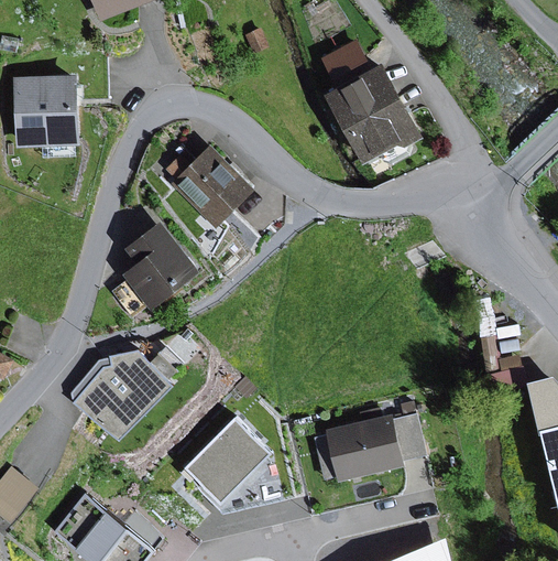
[(88,0),(98,21),(149,0),(88,0)]
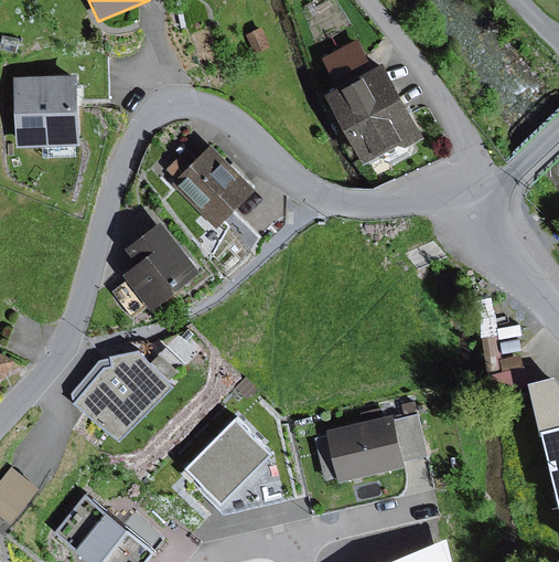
[(258,29),(240,36),(249,56),(267,48),(258,29)]
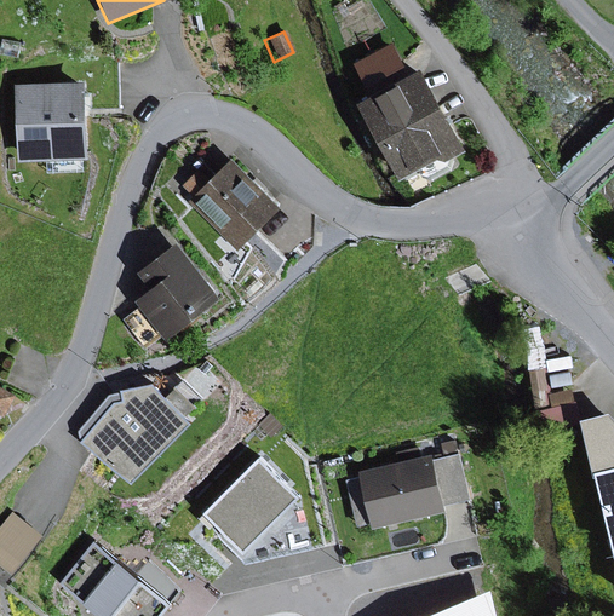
[(0,58),(13,59),(16,45),(0,42),(0,58)]
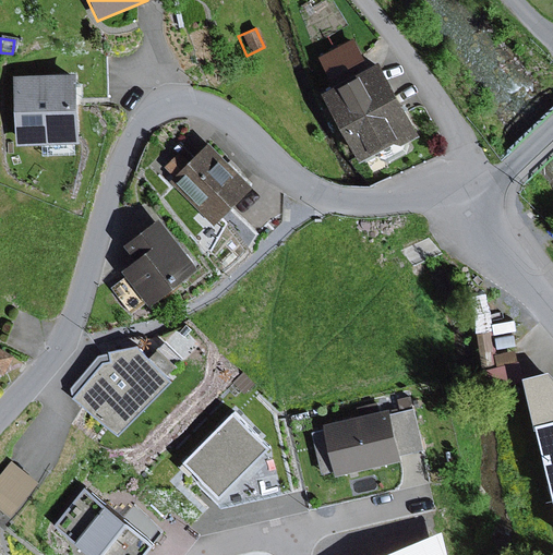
[(350,40),(315,58),(326,80),(361,61),(350,40)]
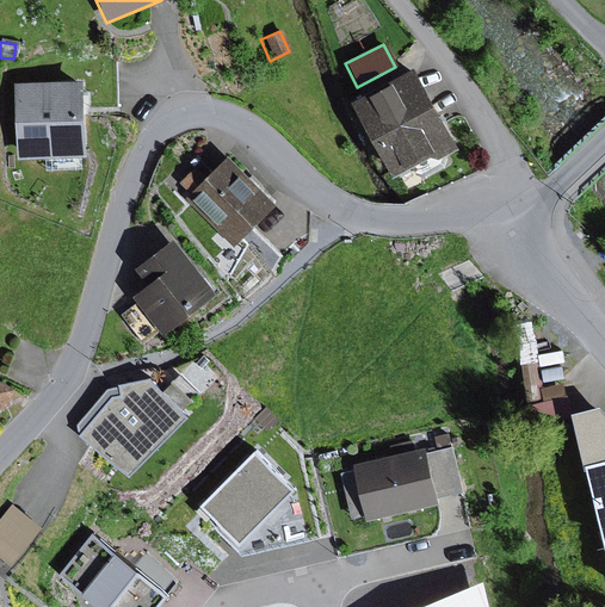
[(413,70),(353,104),(394,175),(431,155),(437,159),(455,148),(413,70)]
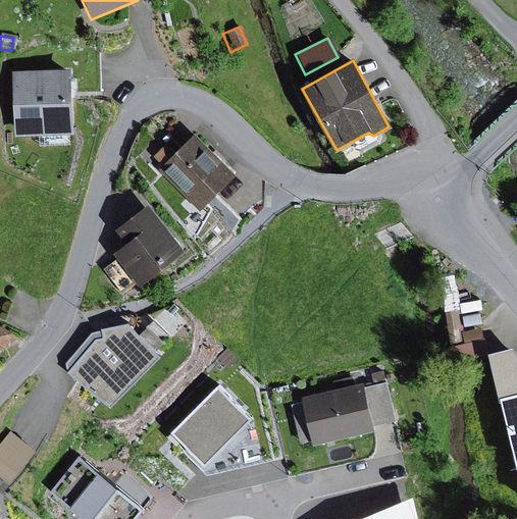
[(69,68),(10,71),(13,136),(72,133),(69,68)]
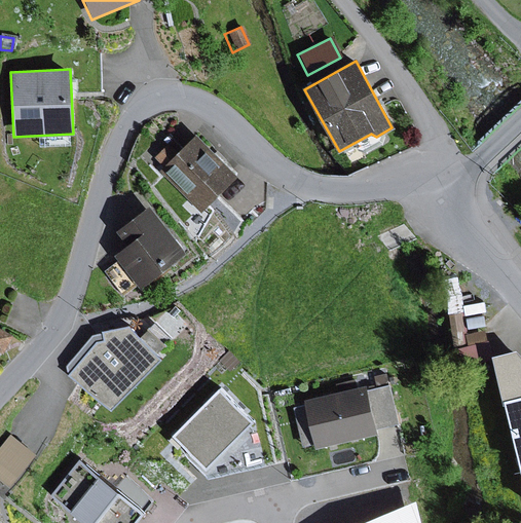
[(236,177),(194,135),(179,150),(170,141),(149,161),(200,213),(236,177)]
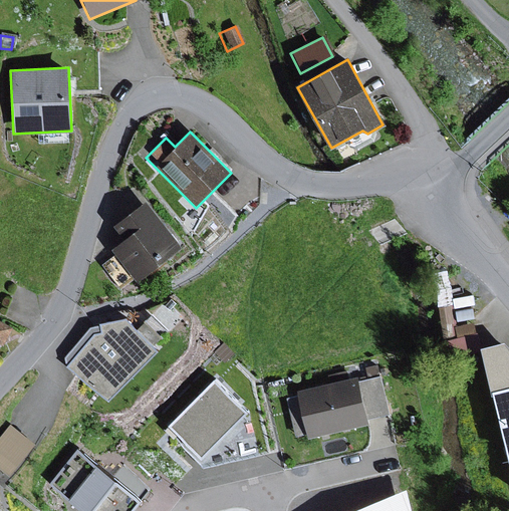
[(146,201),(112,227),(123,240),(111,249),(136,281),(181,247),(146,201)]
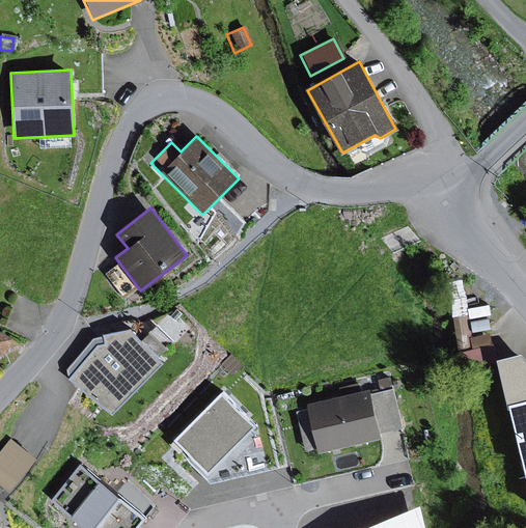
[(112,423),(166,361),(130,330),(101,336),(102,344),(93,345),(63,380),(112,423)]
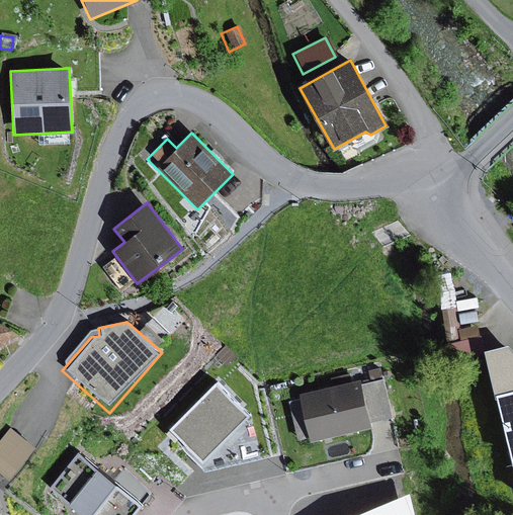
[(12,334),(0,327),(0,352),(1,353),(12,334)]
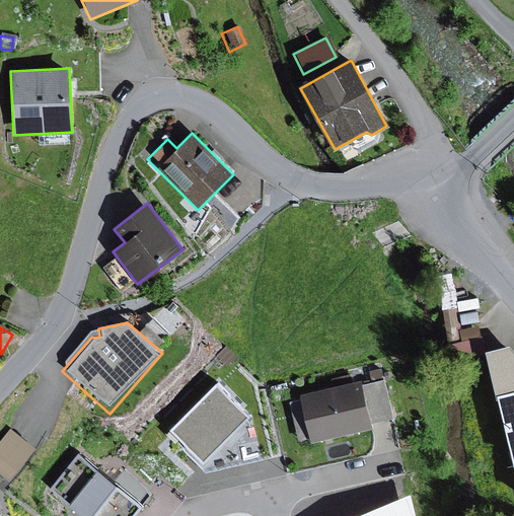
[(513,353),(508,347),(488,352),(513,456),(513,353)]
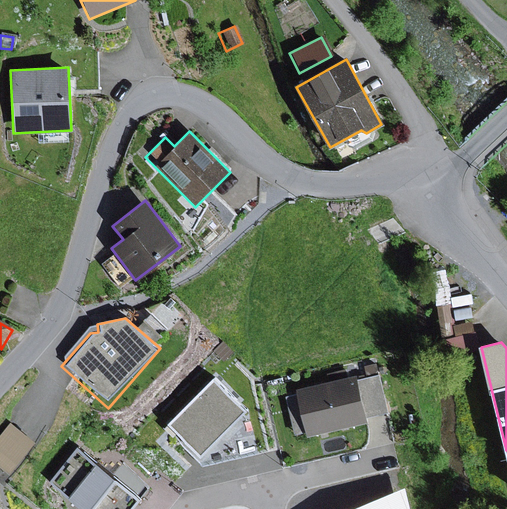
[(355,382),(353,376),(294,391),(295,395),(305,433),(306,438),(365,423),(364,419),(355,382)]
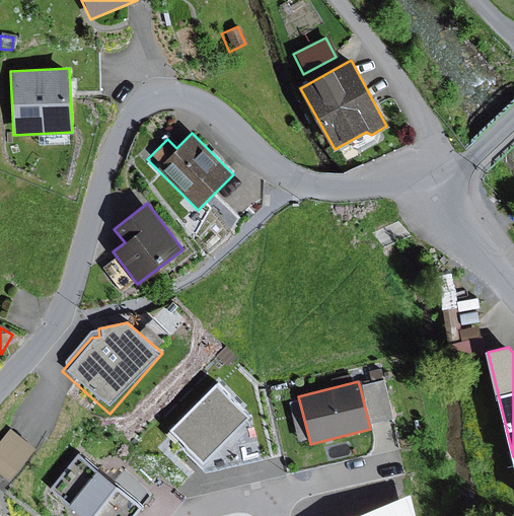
[(381,382),(360,387),(369,425),(390,420),(381,382)]
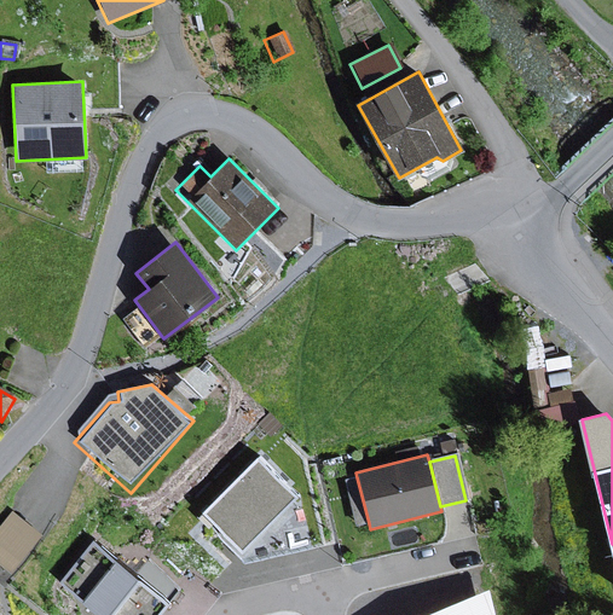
[(242,550),(295,495),(256,457),(202,512),(214,523),(242,550)]
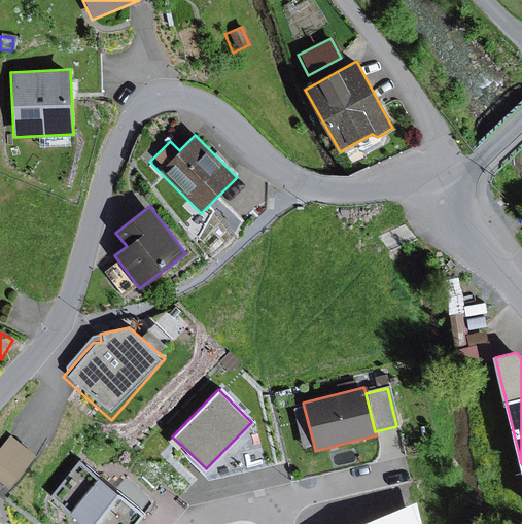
[(314,446),(304,407),(290,410),(300,449),(314,446)]
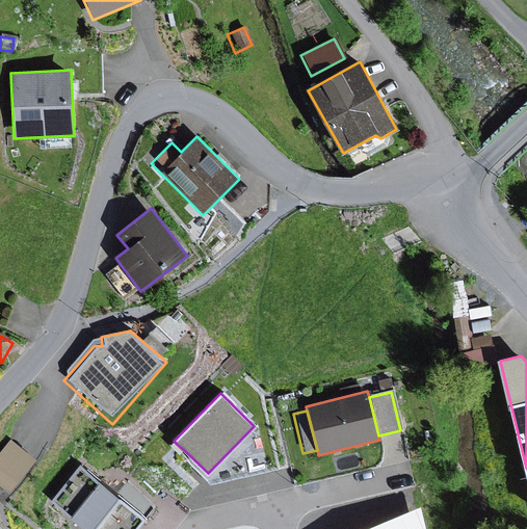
[(31,461),(4,443),(0,449),(0,488),(9,495),(31,461)]
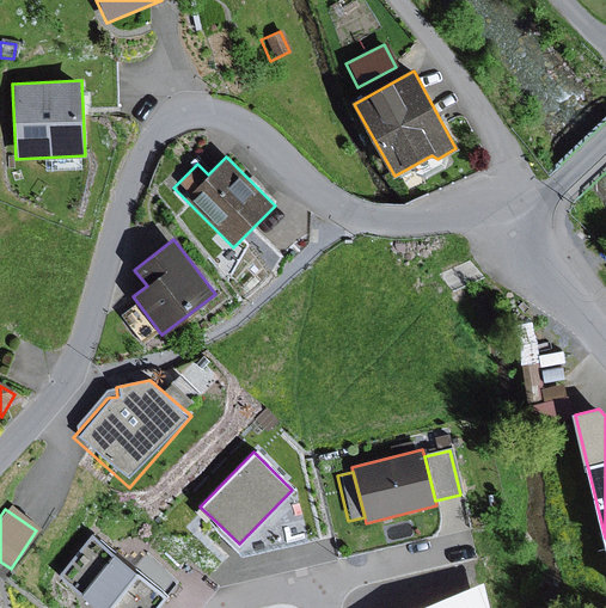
[(133,569),(90,536),(60,577),(101,607),(158,607),(167,595),(133,569)]
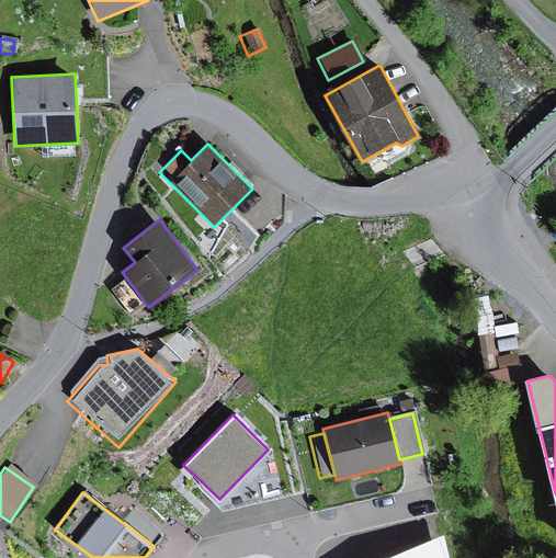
[(336,492),(321,496),(324,507),(338,504),(336,492)]
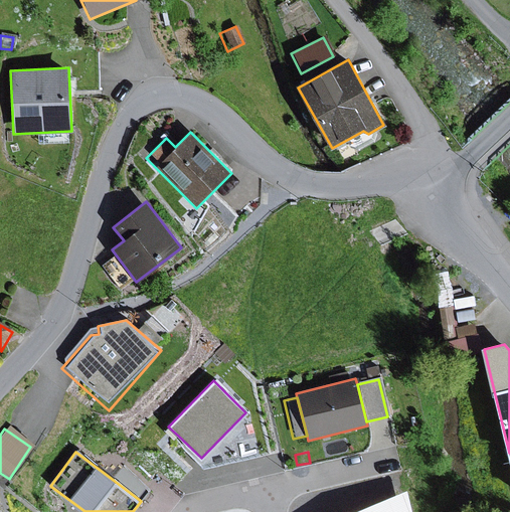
[(411,511),(408,492),(356,511),(411,511)]
